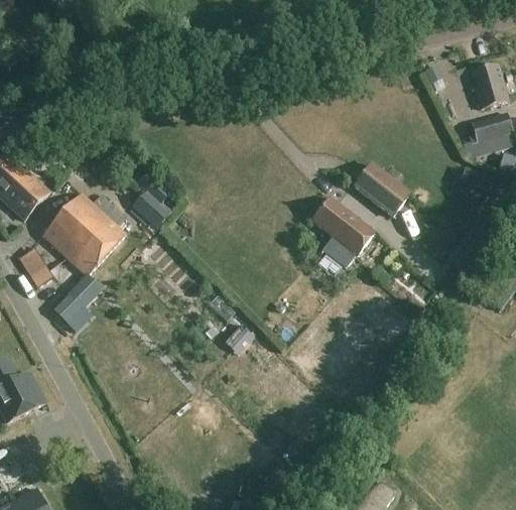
[(480,106),(508,98),(498,61),(473,69),(477,83),(473,84),(480,106)]
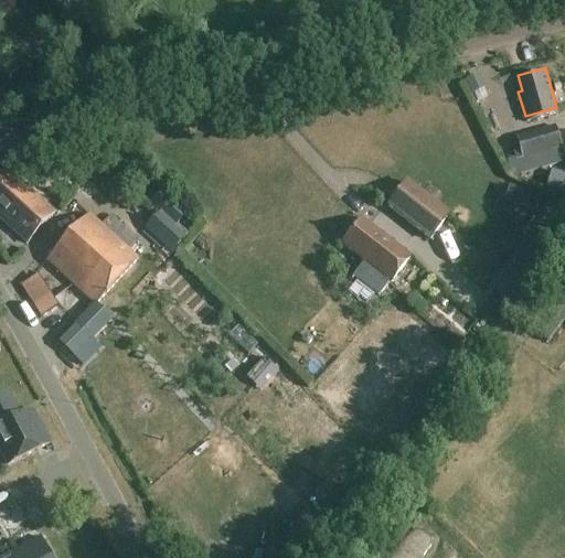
[(478,68),(465,75),(471,89),(484,84),(478,68)]
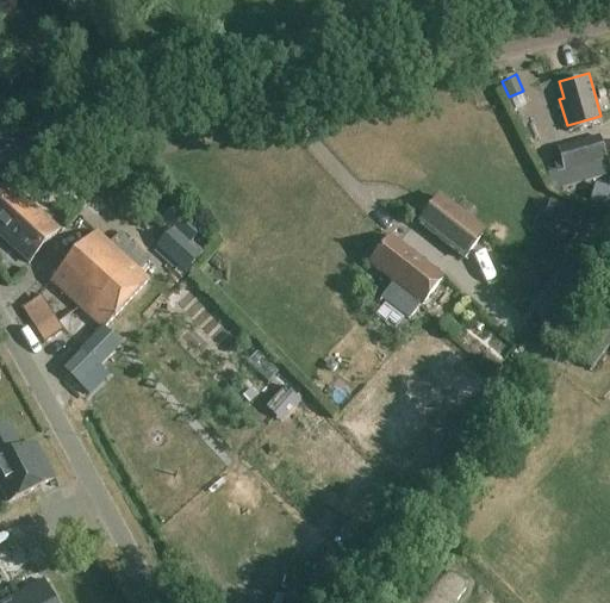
[(567,184),(609,173),(598,130),(556,141),(567,184)]
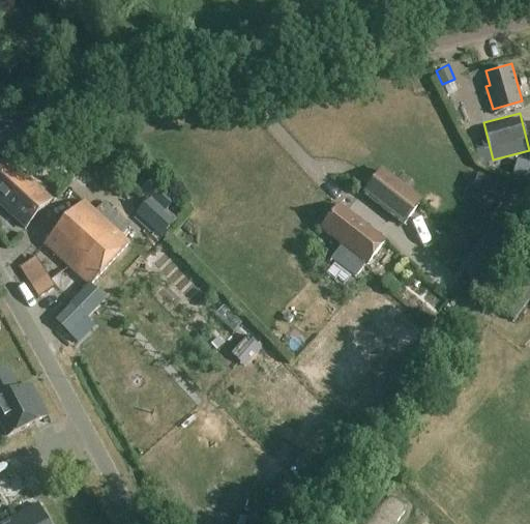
[(114,162),(120,155),(108,142),(101,148),(114,162)]
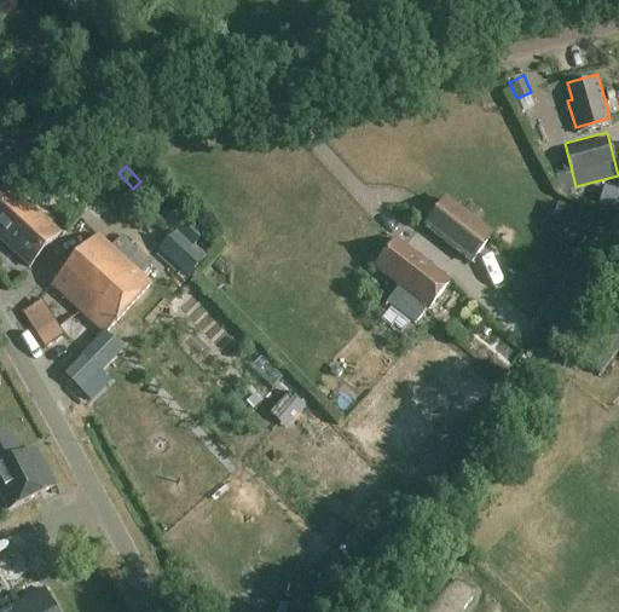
[(606,183),(597,191),(609,203),(618,195),(606,183)]
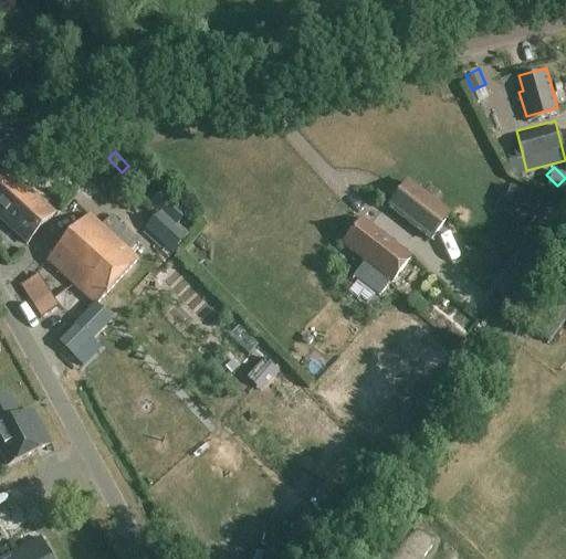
[(17,181),(7,171),(0,177),(0,211),(29,240),(55,211),(20,177),(17,181)]
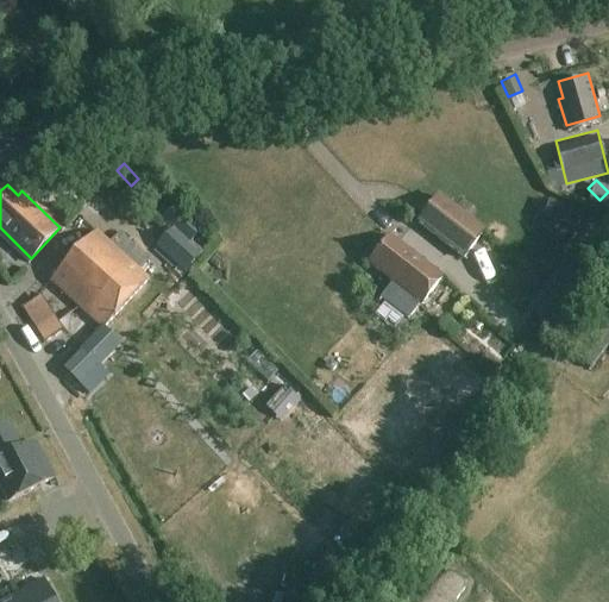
[(416,215),(464,254),(484,227),(437,189),(416,215)]
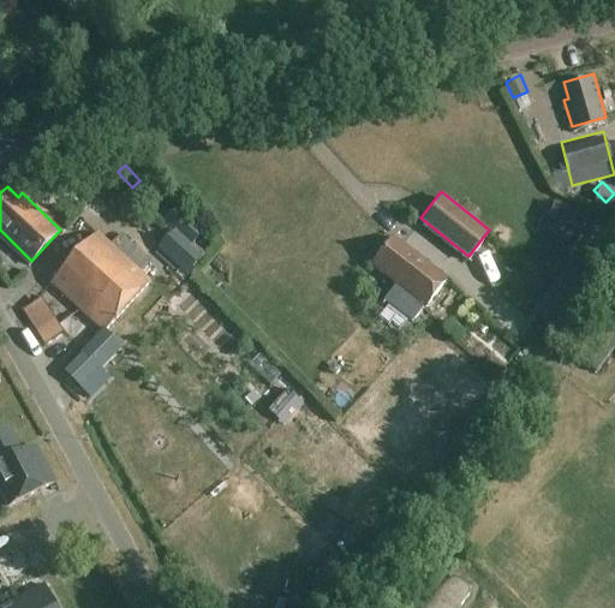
[(555,200),(548,214),(580,227),(586,212),(555,200)]
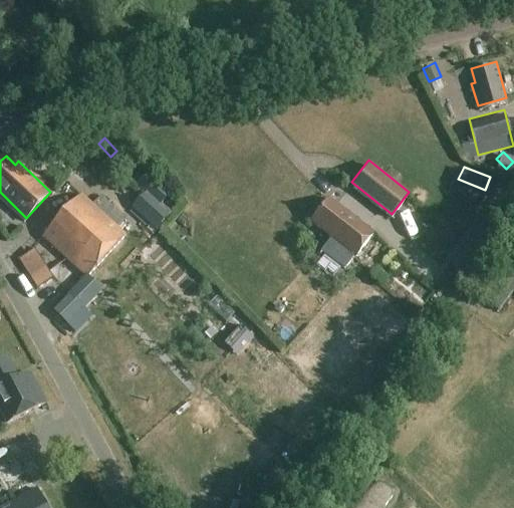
[(176,195),(161,183),(154,192),(148,187),(133,206),(155,223),(176,195)]
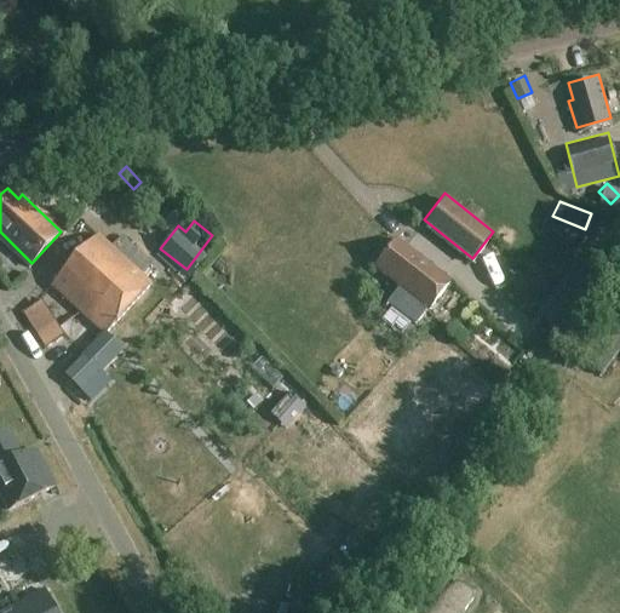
[(104,330),(151,281),(99,230),(52,279),(104,330)]
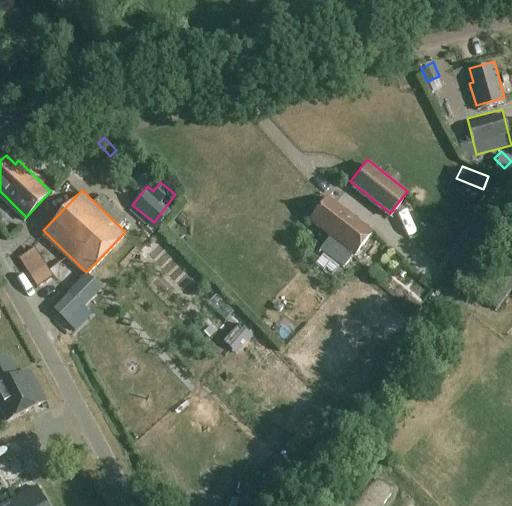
[(311,218),(328,231),(318,245),(343,264),(370,229),(328,197),(311,218)]
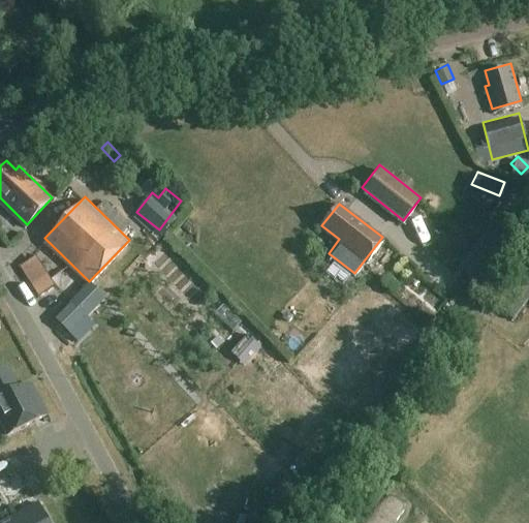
[(491,227),(459,269),(475,282),(507,241),(491,227)]
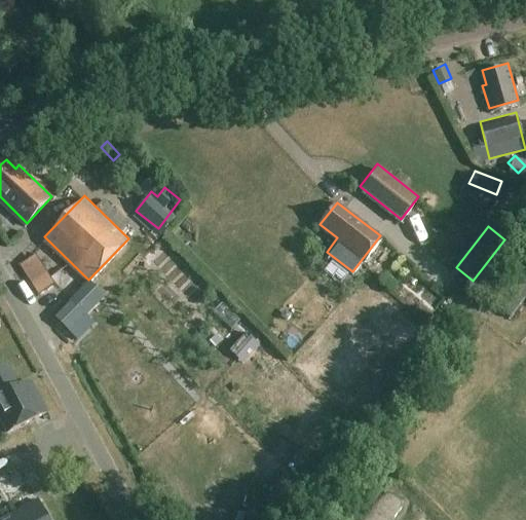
[(54,280),(35,252),(20,261),(39,290),(54,280)]
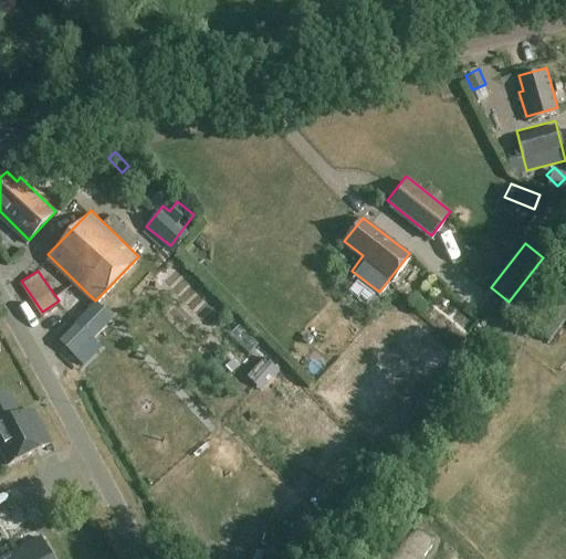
[(565,299),(562,296),(536,329),(547,339),(564,318),(565,318),(565,299)]
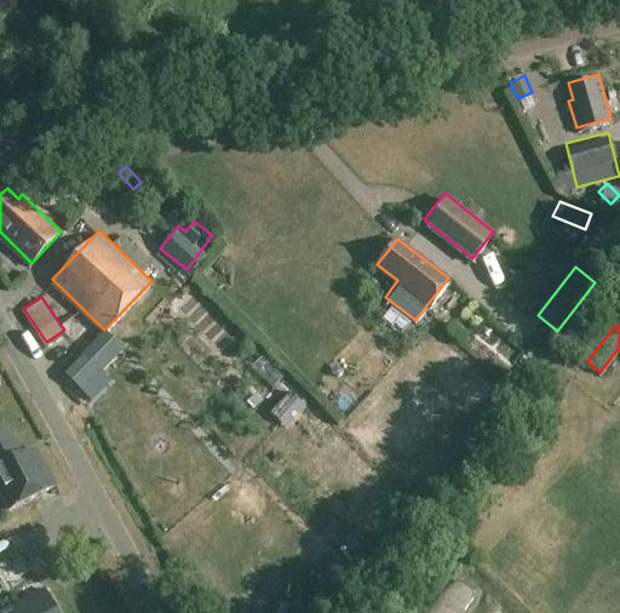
[(79,388),(101,367),(85,350),(63,371),(79,388)]
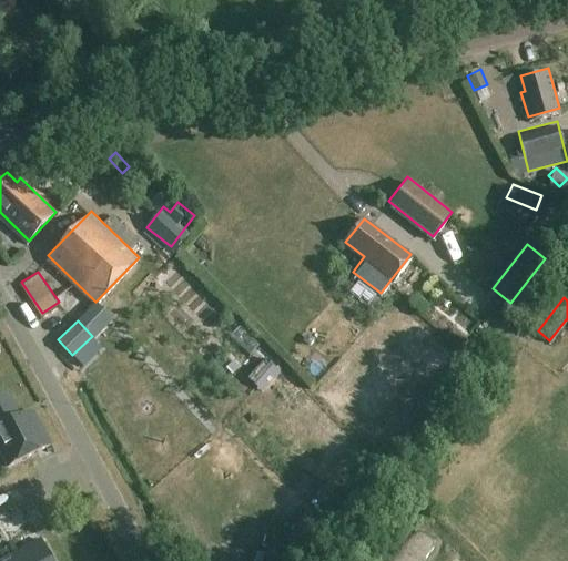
[(233,357),(225,365),(231,371),(239,364),(233,357)]
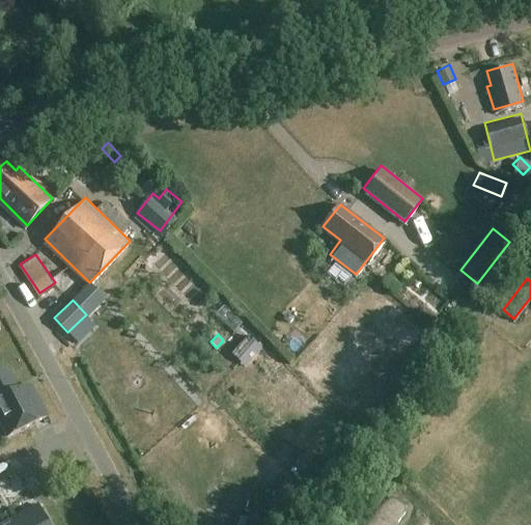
[(18,389),(7,366),(0,369),(0,424),(4,434),(45,416),(30,384),(18,389)]
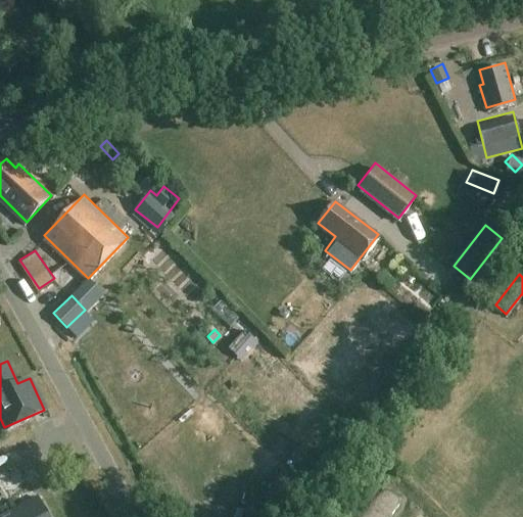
[(49,516),(37,492),(0,512),(0,516),(49,516)]
